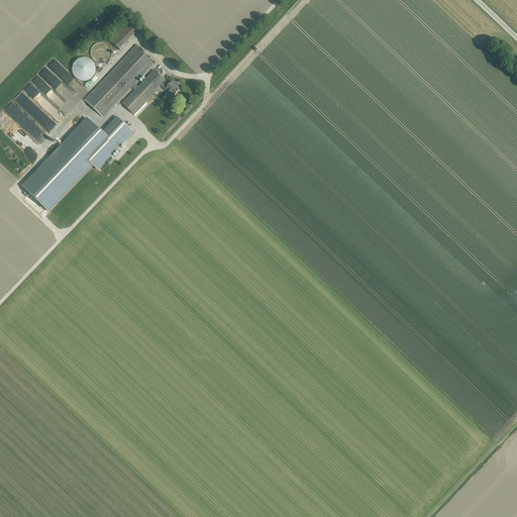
[(126,22),(109,40),(119,49),(136,32),(126,22)]
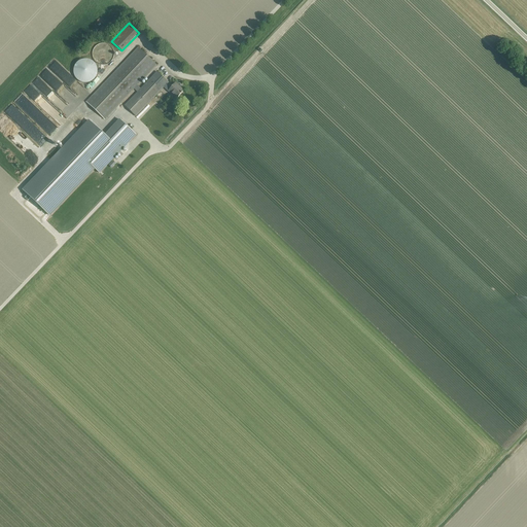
[(112,48),(111,47),(110,46),(109,45),(108,45),(107,44),(106,44),(105,43),(104,43),(103,43),(102,43),(101,44),(100,44),(99,44),(98,44),(98,45),(97,45),(96,46),(96,47),(95,47),(94,48),(94,49),(94,50),(93,50),(93,51),(93,53),(93,54),(93,55),(93,56),(93,57),(93,58),(93,59),(94,59),(94,60),(95,61),(95,62),(96,62),(97,63),(97,64),(98,64),(99,64),(100,65),(101,65),(102,65),(103,65),(104,65),(105,65),(106,65),(107,65),(108,64),(109,64),(109,63),(110,63),(111,62),(111,61),(112,61),(112,60),(113,59),(113,58),(113,57),(114,56),(114,55),(114,54),(113,53),(113,51),(113,50),(113,49),(112,48)]
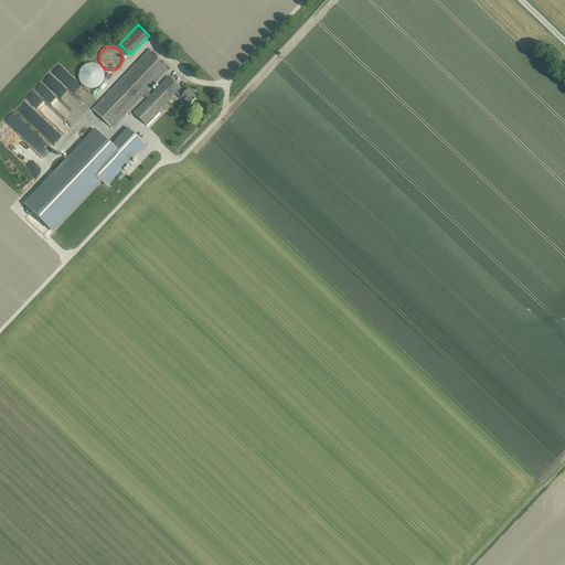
[(148,51),(86,116),(106,136),(144,96),(148,99),(134,114),(146,125),(176,94),(181,99),(182,98),(190,105),(194,100),(195,99),(198,97),(189,89),(183,94),(179,91),(180,88),(168,77),(151,95),(148,92),(168,70),(148,51)]
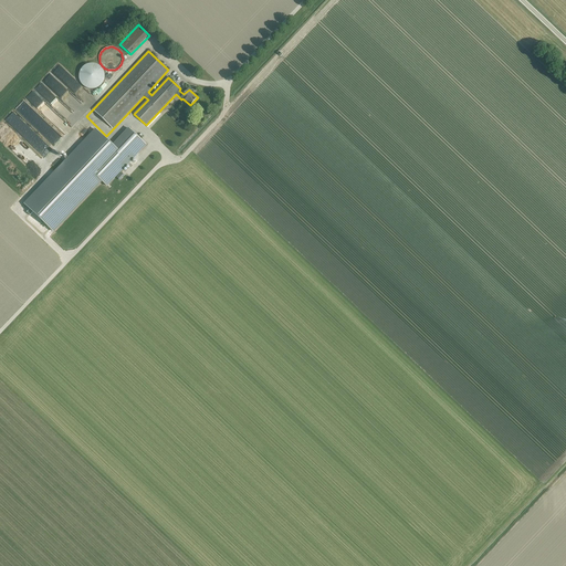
[(58,63),(52,70),(67,84),(71,82),(75,86),(79,83),(58,63)]
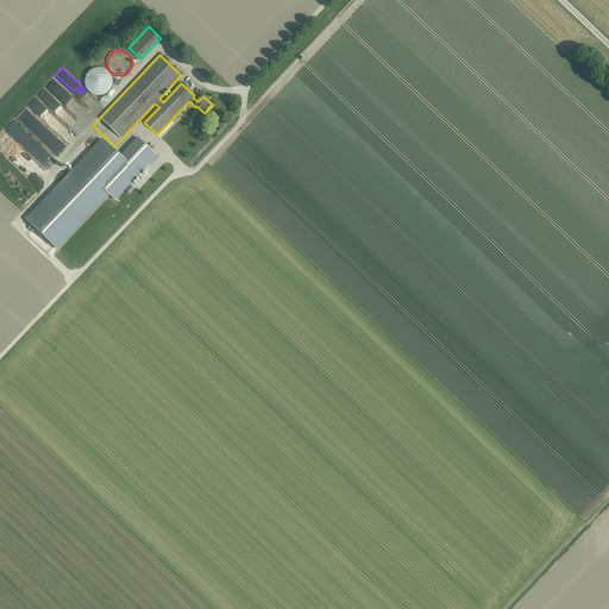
[(110,74),(108,73),(107,71),(106,71),(106,70),(105,70),(104,69),(102,69),(101,69),(100,69),(99,69),(98,69),(96,69),(95,69),(94,69),(93,70),(92,70),(90,71),(89,73),(88,73),(88,74),(87,75),(87,76),(86,76),(86,77),(86,79),(85,80),(85,81),(85,82),(85,83),(85,85),(85,86),(86,87),(86,88),(87,89),(87,90),(88,90),(88,92),(89,93),(90,93),(90,94),(92,95),(93,95),(94,95),(95,96),(96,96),(98,96),(99,96),(100,96),(101,96),(102,96),(104,95),(105,95),(106,94),(107,94),(108,93),(108,92),(110,92),(111,90),(111,89),(112,88),(112,87),(112,86),(112,85),(113,83),(113,82),(112,81),(112,80),(112,79),(112,77),(111,76),(111,75),(110,74)]
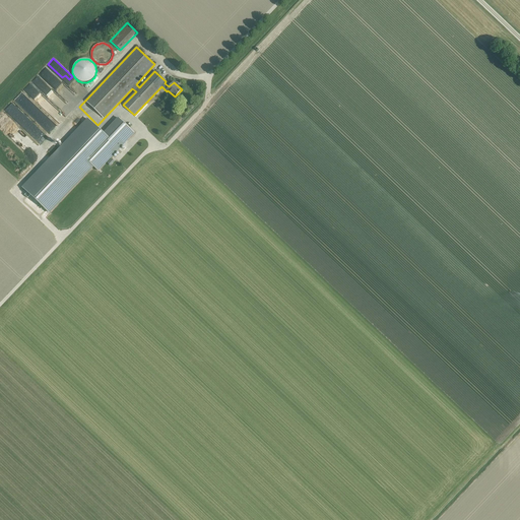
[(43,77),(50,85),(52,83),(45,75),(43,77)]
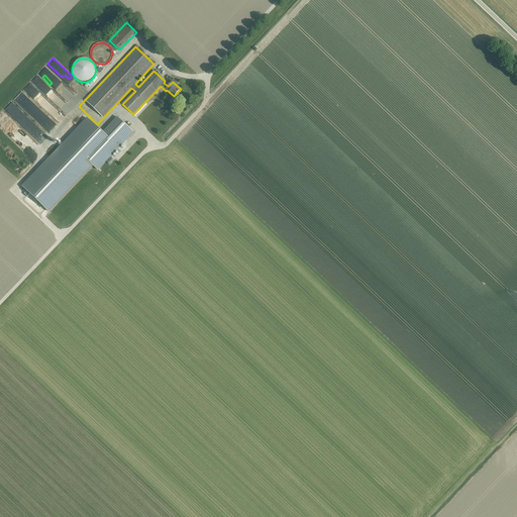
[(56,84),(62,88),(65,84),(59,80),(56,84)]
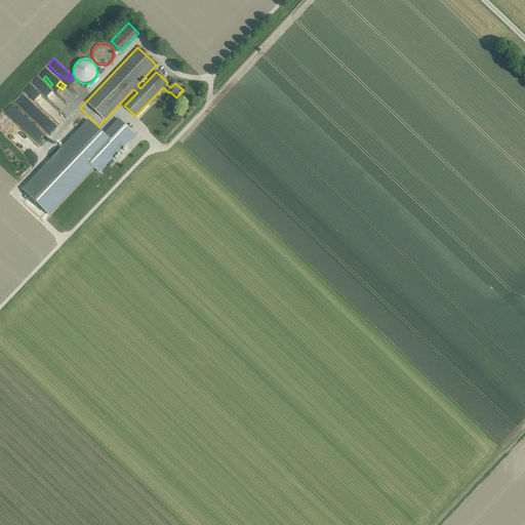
[(38,102),(43,96),(29,84),(23,91),(36,104),(38,102)]
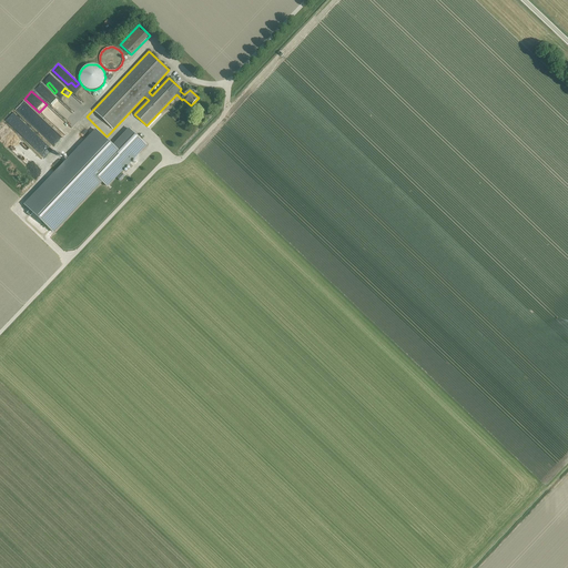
[(72,93),(69,97),(80,107),(83,102),(72,93)]
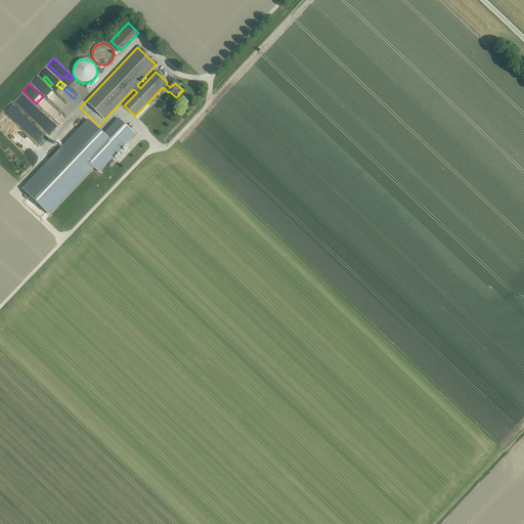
[(128,141),(129,140),(130,139),(130,138),(131,137),(131,136),(131,135),(131,134),(131,133),(131,132),(130,131),(130,130),(129,129),(129,128),(127,127),(123,122),(119,119),(104,135),(96,128),(88,121),(81,128),(73,137),(23,189),(28,193),(31,197),(49,215),(94,168),(98,172),(99,172),(100,171),(113,157),(116,155),(120,150),(122,149),(124,147),(126,145),(125,144),(128,141)]
